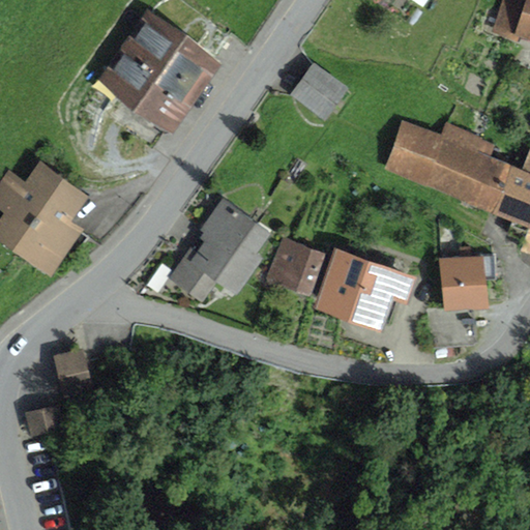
[(529,0),(502,0),(493,29),(517,37),(518,33),(529,37),(529,0)]
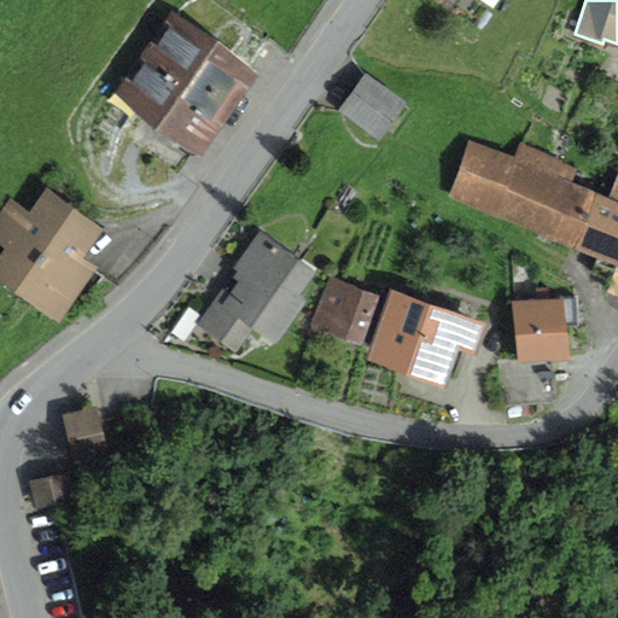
[(204,155),(260,77),(173,15),(116,92),(145,114),(126,140),(174,174),(193,147),(204,155)]
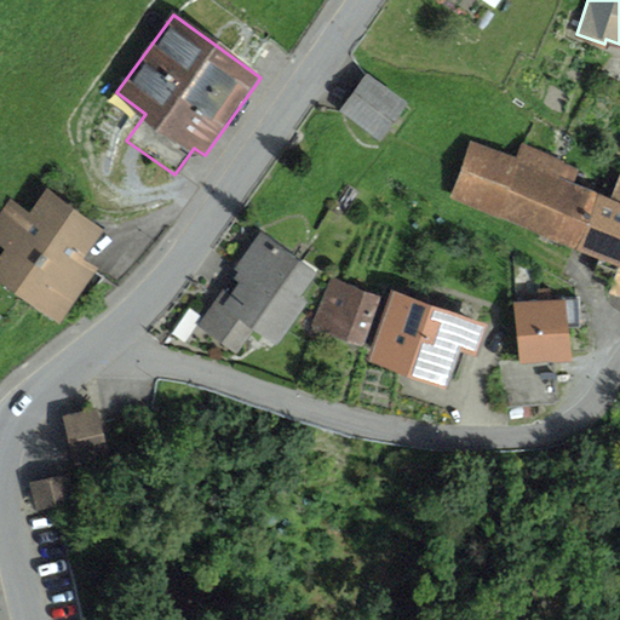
[(408,103),(367,74),(339,112),(382,142),(408,103)]
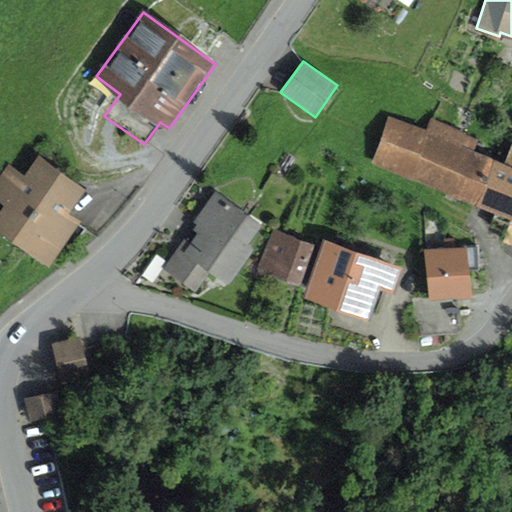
[(388,116),(372,164),(410,178),(429,130),(388,116)]
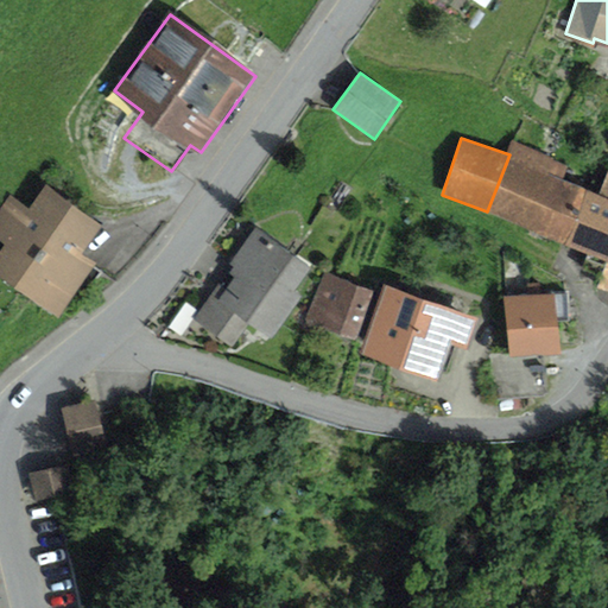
[(513,143),(510,154),(487,211),(526,227),(552,160),(553,158),(513,143)]
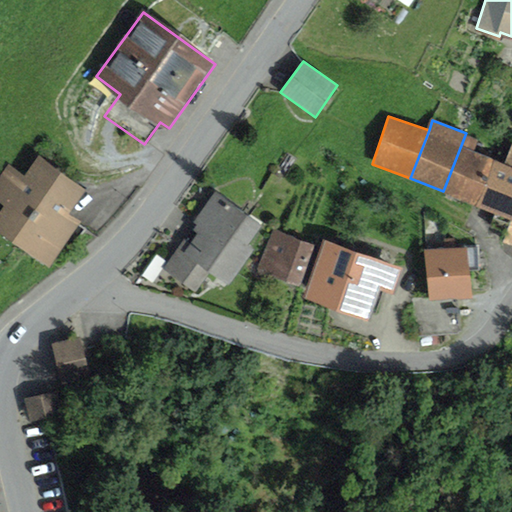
[(478,140),(465,135),(443,191),(476,204),(494,158),(474,151),(478,140)]
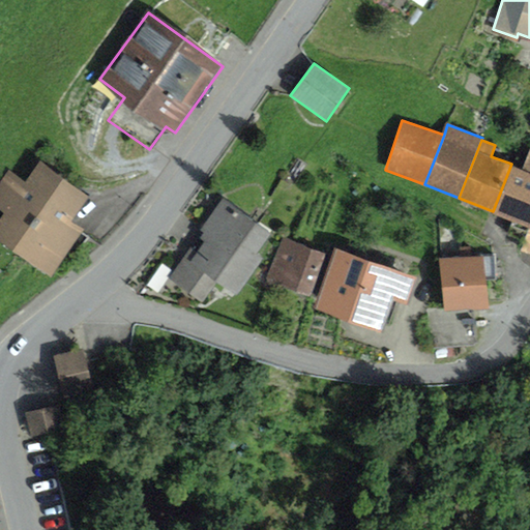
[(522,168),(511,164),(493,211),(529,227),(529,149),(522,168)]
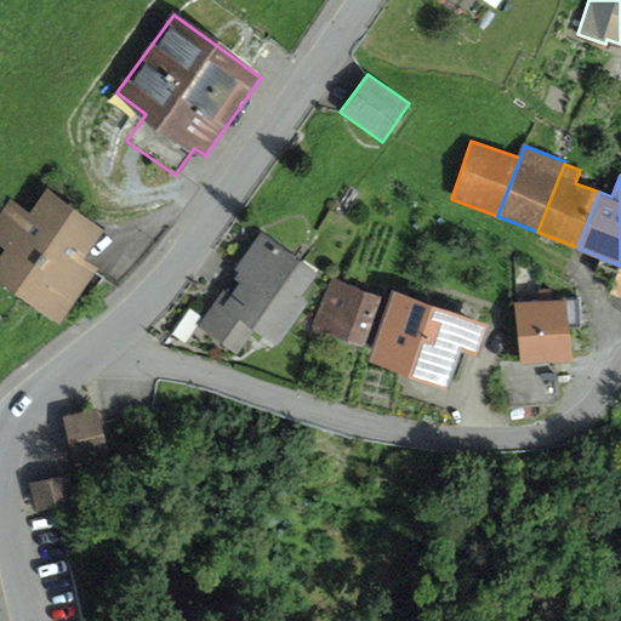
[(0,255),(0,288),(58,328),(100,266),(86,257),(106,228),(49,191),(32,217),(9,201),(0,215),(0,248),(4,250),(0,255)]
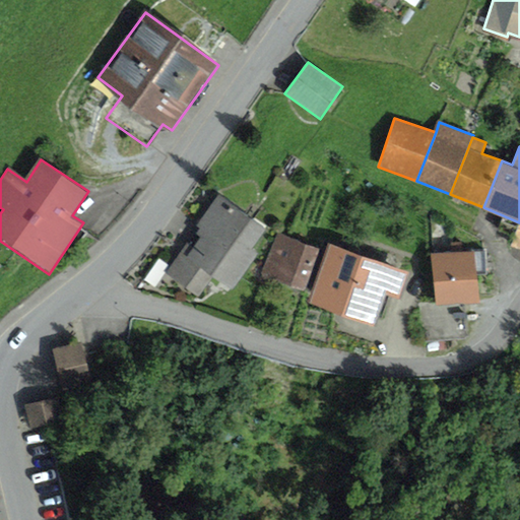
[(268,230),(218,195),(197,226),(200,229),(196,234),(201,237),(194,248),(187,243),(166,273),(199,296),(212,276),(233,290),(260,252),(255,248),(268,230)]
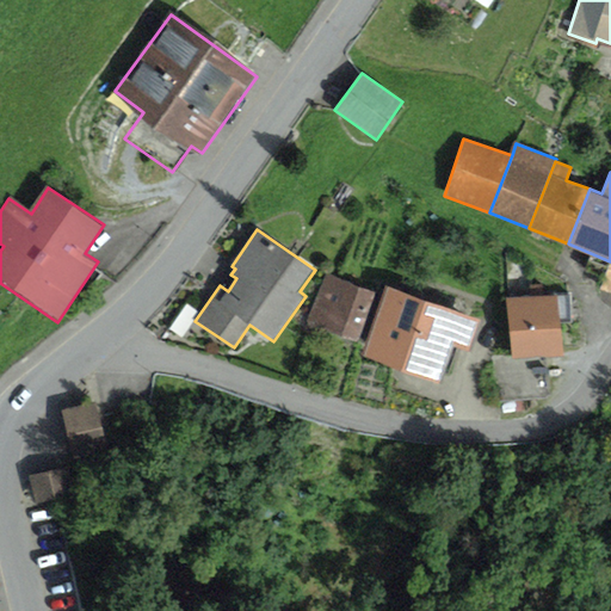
[(376,292),(326,273),(307,322),(308,322),(304,333),(315,337),(320,326),(357,340),(376,292)]
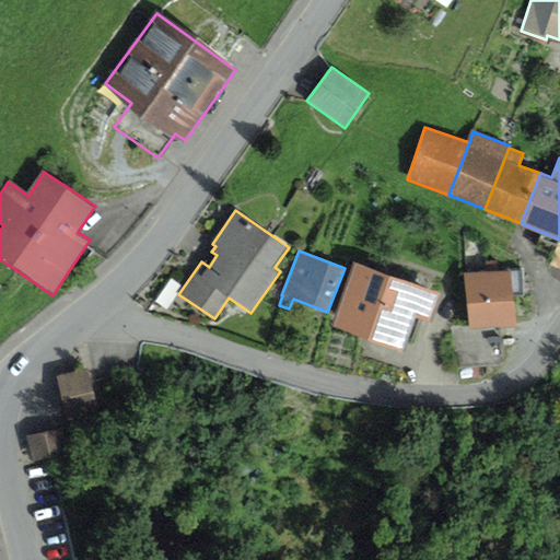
[(486,271),(464,273),(469,326),(469,329),(497,327),(517,325),(515,298),(527,296),(525,270),(511,271),(511,269),(498,270),(497,260),(486,261),(486,271)]
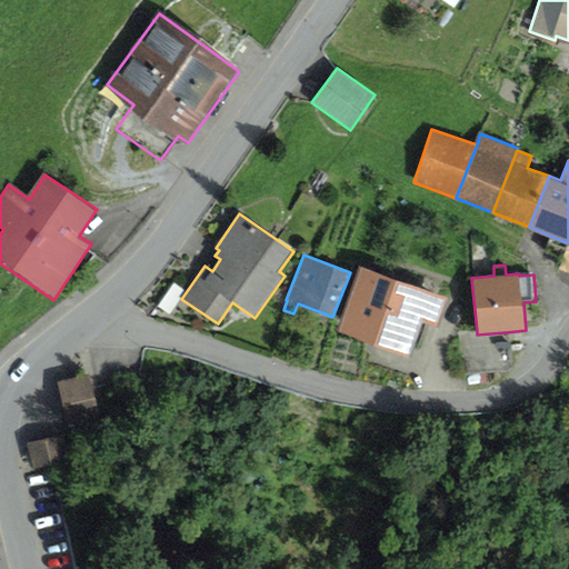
[(360,266),(338,330),(410,355),(421,322),(438,328),(449,296),(360,266)]
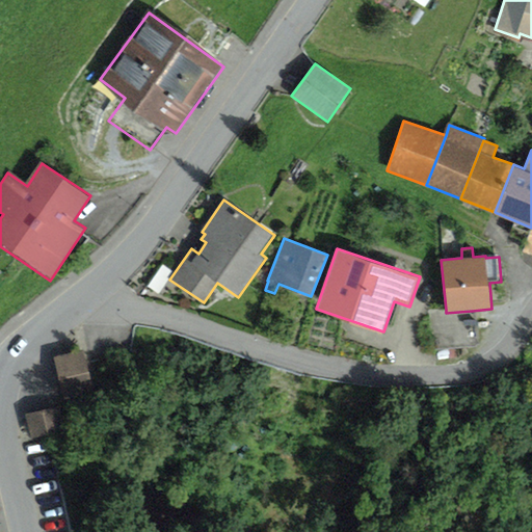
[(446,313),(446,310),(429,311),(432,350),(475,346),(472,311),(446,313)]
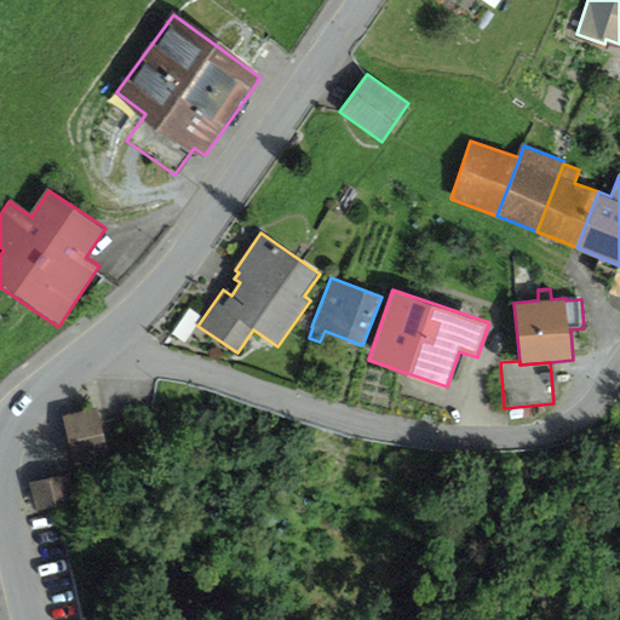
[(96,408),(62,417),(75,469),(110,459),(96,408)]
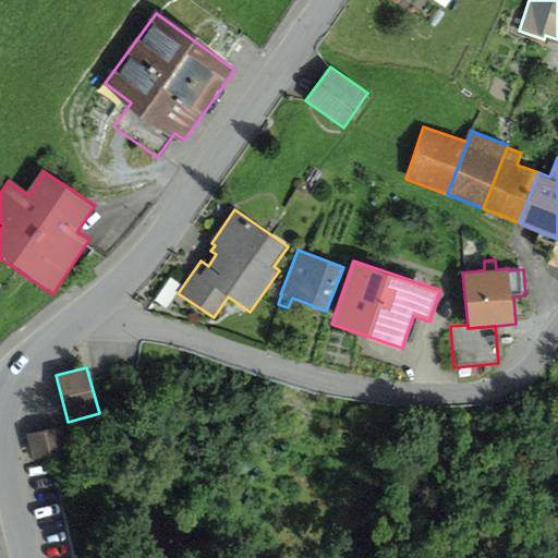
[(62,427),(26,435),(32,460),(68,451),(62,427)]
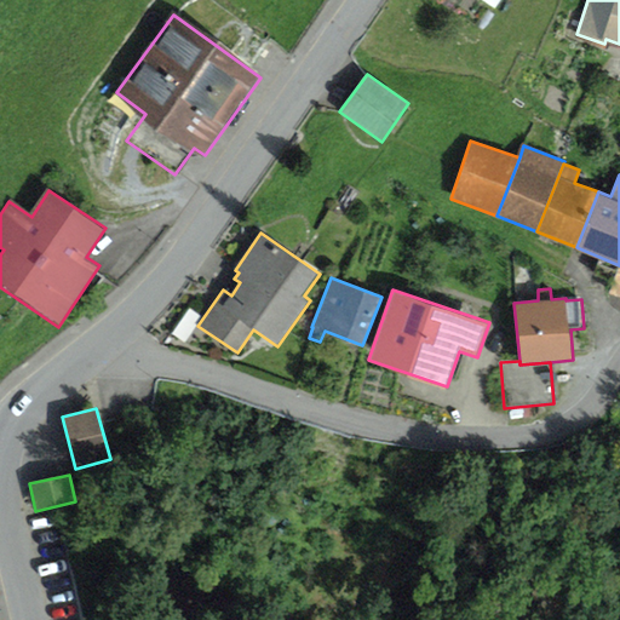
All buildings are outlined.
